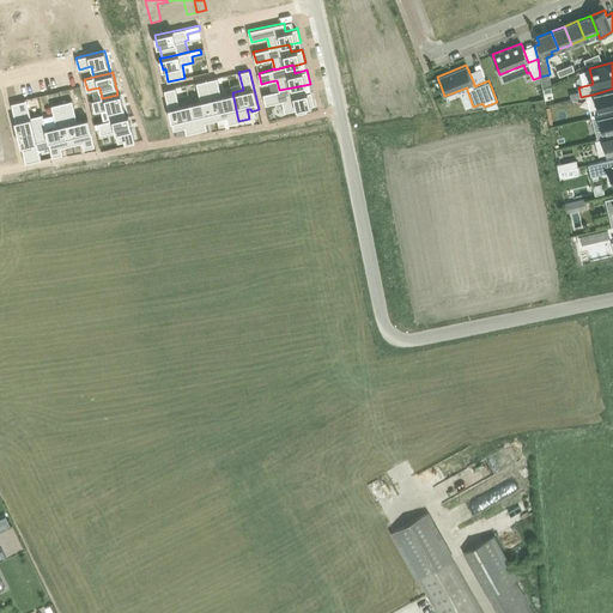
[(218,77),(207,79),(217,120),(223,117),(223,115),(226,114),(226,117),(229,123),(238,121),(232,92),(222,95),(218,77)]
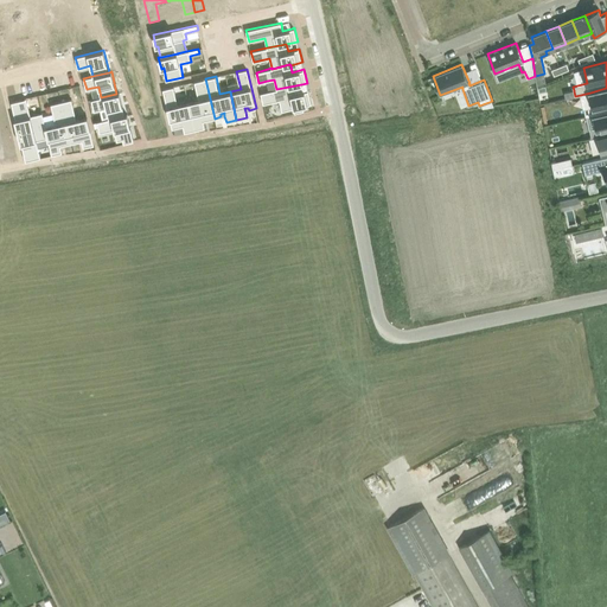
[(199,98),(189,101),(195,129),(205,127),(204,121),(203,119),(206,117),(208,120),(215,119),(205,78),(195,81),(199,98)]
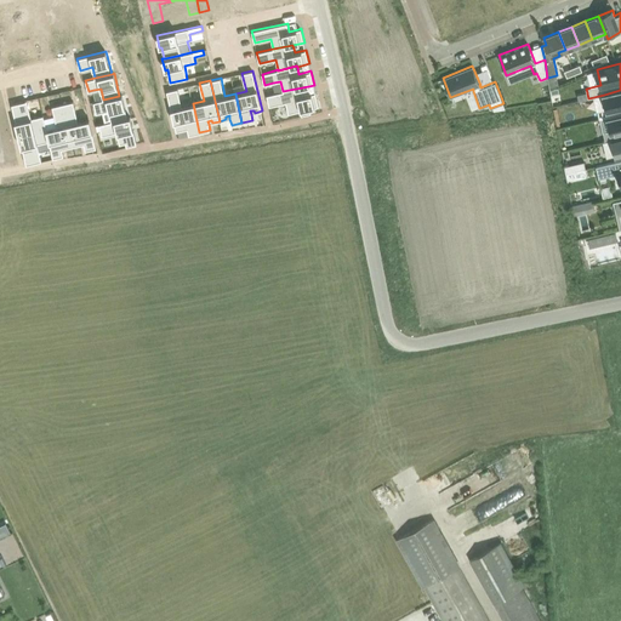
[(275,92),(267,95),(269,106),(286,102),(289,113),(301,110),(301,115),(312,113),(311,108),(319,106),(315,92),(305,95),(302,87),(283,91),(275,92)]
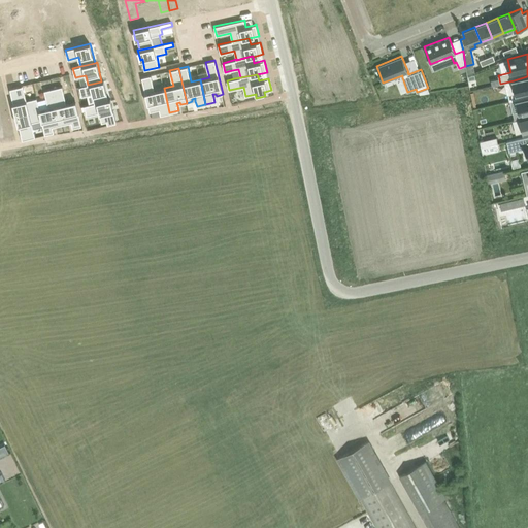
[(151,75),(141,77),(150,111),(156,110),(156,107),(159,107),(159,109),(161,114),(169,112),(164,88),(155,91),(151,75)]
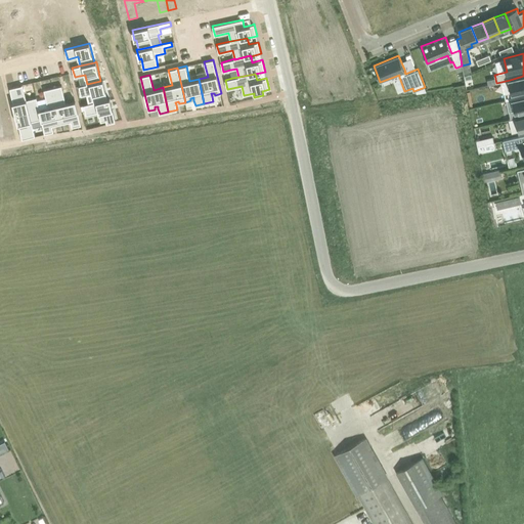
[(512,92),(505,94),(506,100),(513,98),(523,96),(522,90),(523,89),(523,76),(510,80),(512,92)]
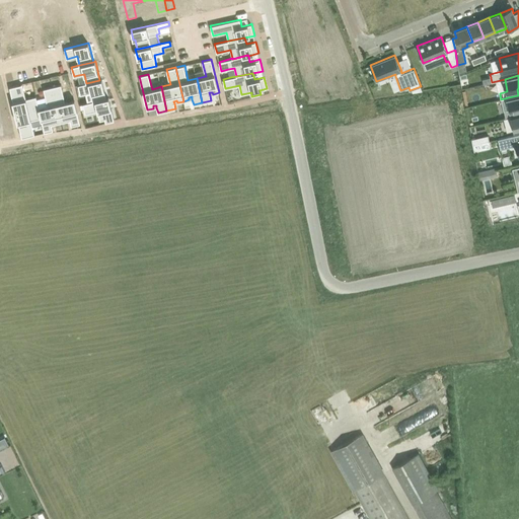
[(80,84),(78,85),(80,94),(85,93),(90,92),(93,101),(106,98),(106,97),(102,79),(99,80),(86,83),(80,84)]
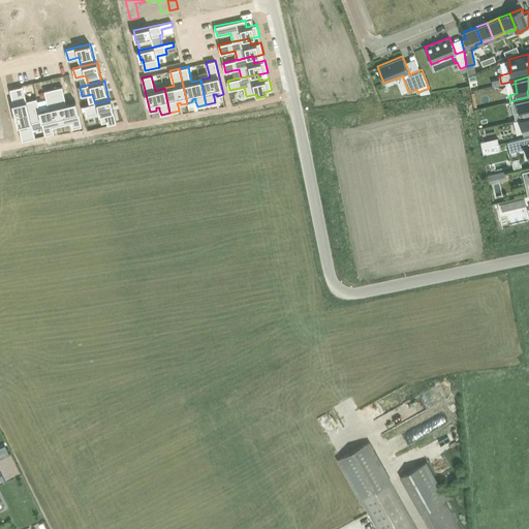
[(22,86),(10,89),(16,110),(14,110),(16,115),(39,109),(37,98),(27,100),(23,85),(22,85),(22,86)]
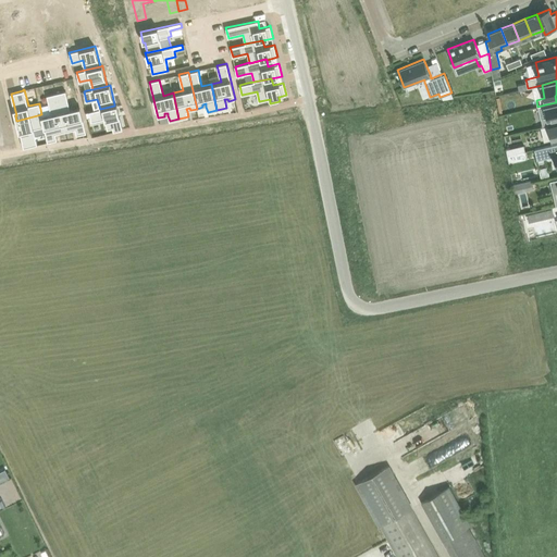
[(65,90),(57,93),(65,132),(72,130),(72,127),(75,126),(75,130),(77,135),(87,133),(81,107),(71,109),(65,90)]
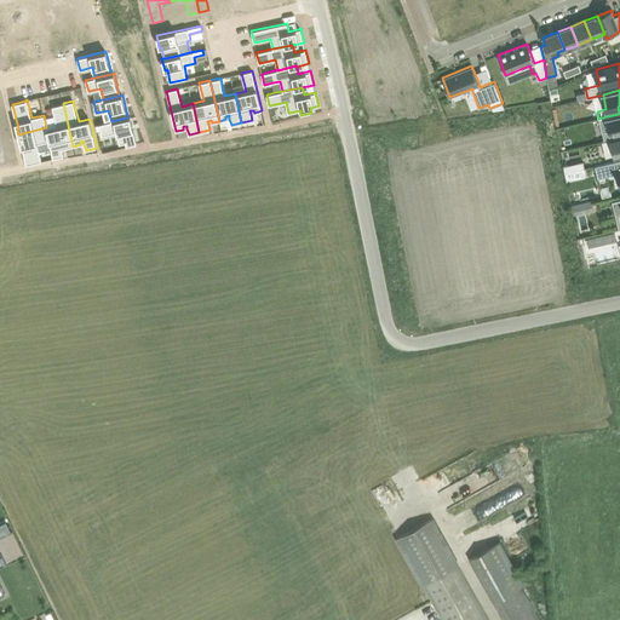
[(47,128),(50,141),(49,141),(53,159),(64,155),(63,149),(62,147),(65,145),(67,148),(73,147),(63,103),(52,105),(57,126),(47,128)]
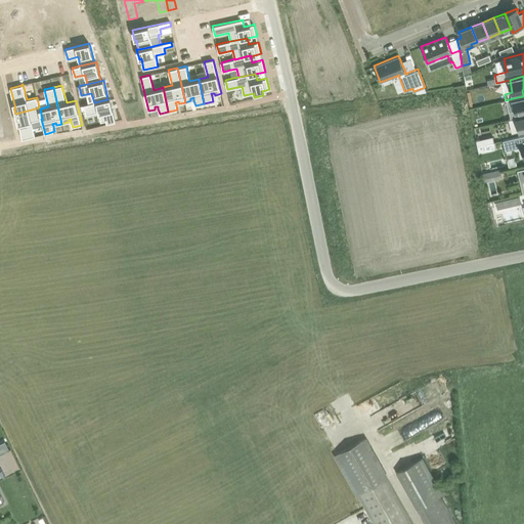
[(516,111),(512,112),(513,118),(516,118),(523,115),(523,111),(523,110),(523,108),(523,95),(523,96),(513,98),(516,111)]
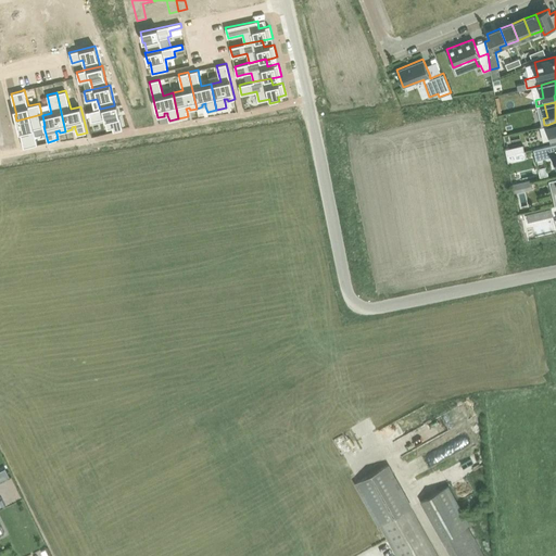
[(95,110),(86,112),(87,117),(90,116),(91,122),(104,118),(108,129),(112,127),(113,131),(123,129),(116,104),(114,104),(114,105),(100,109),(95,110)]
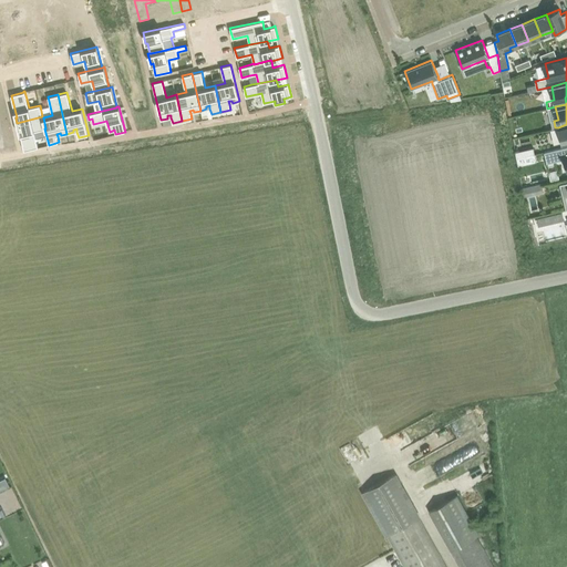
[(42,116),(17,123),(20,135),(24,151),(39,147),(34,132),(44,129),(45,129),(43,117),(42,116)]
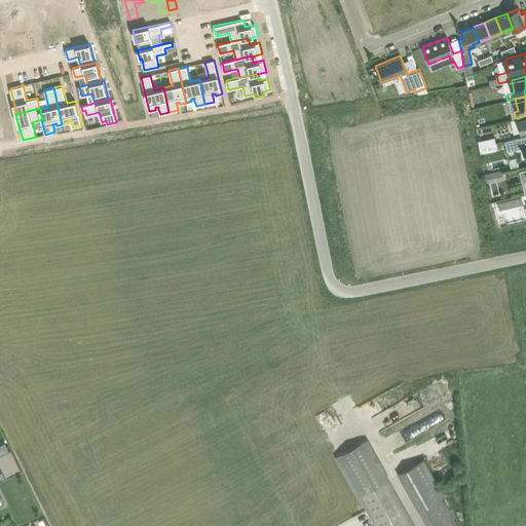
[(525,159),(525,136),(504,141),(508,151),(523,147),(525,159)]
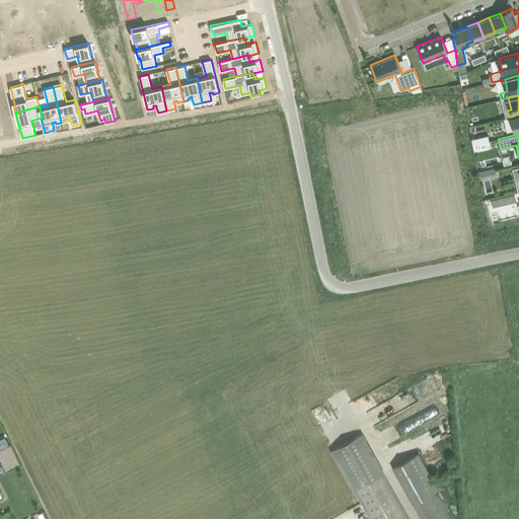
[(482,143),(473,145),(474,151),(483,149),(482,143)]
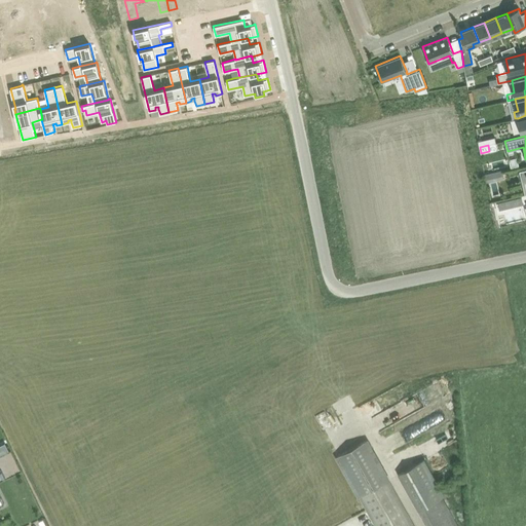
[(502,171),(494,173),(496,180),(503,178),(502,171)]
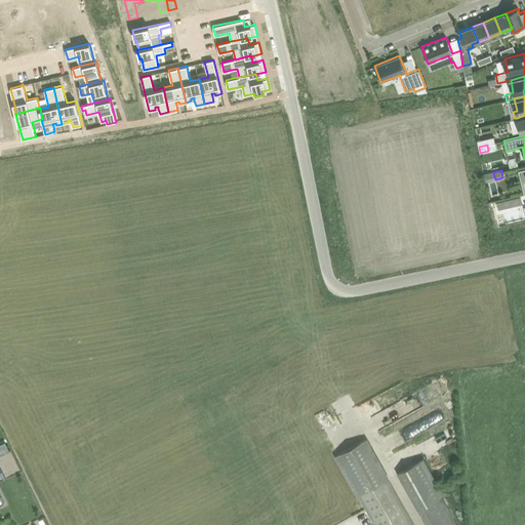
[(521,196),(496,202),(498,209),(523,204),(521,196)]
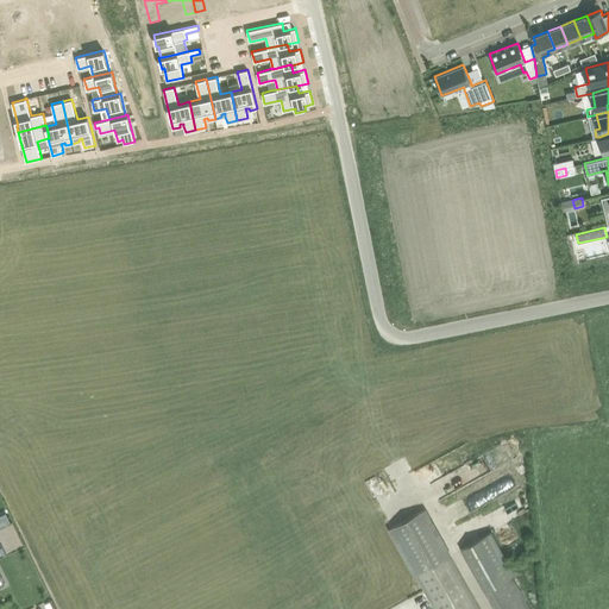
[(414,575),(416,573),(435,608),(479,608),(450,556),(452,554),(426,508),(388,529),(414,575)]
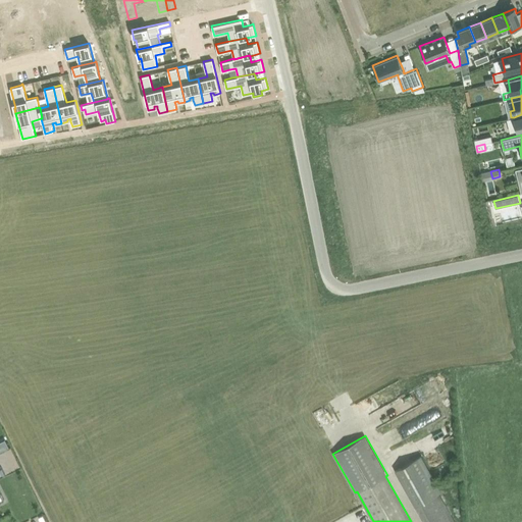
[(0,450),(9,446),(6,440),(0,442),(0,450)]
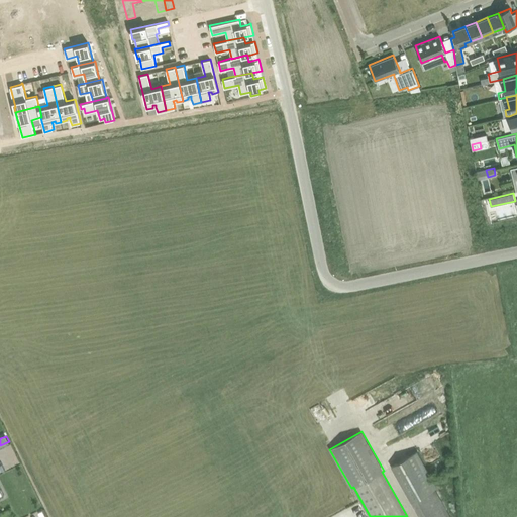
[(417,451),(391,466),(419,516),(449,516),(439,499),(443,497),(417,451)]
